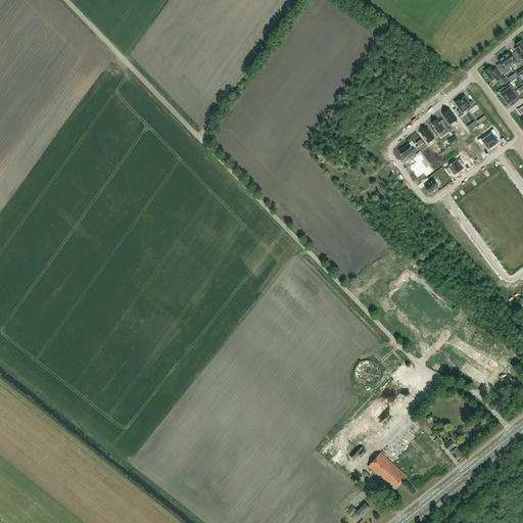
[(515,63),(517,65),(521,62),(517,57),(515,59),(510,52),(507,54),(504,56),(511,66),(515,63)]
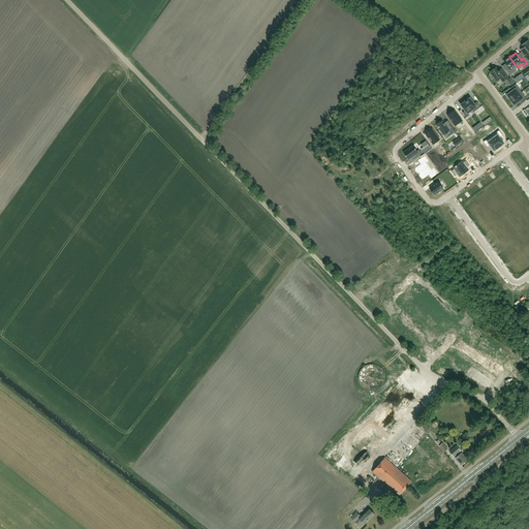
[(517,67),(509,57),(506,59),(507,60),(504,62),(509,68),(506,70),(510,75),(515,72),(514,69),(517,67)]
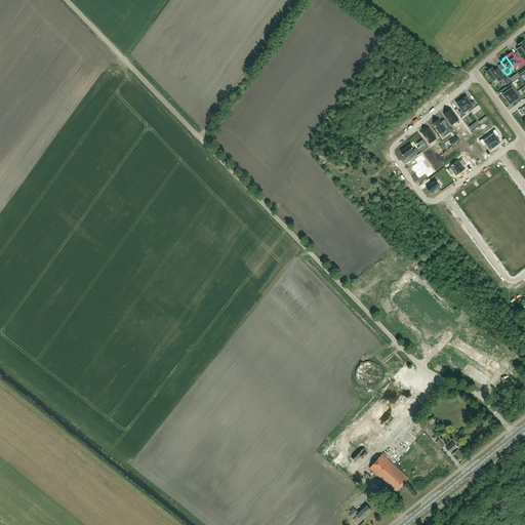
[(497,69),(495,71),(492,67),(486,72),(493,81),(496,78),(499,81),(505,78),(497,69)]
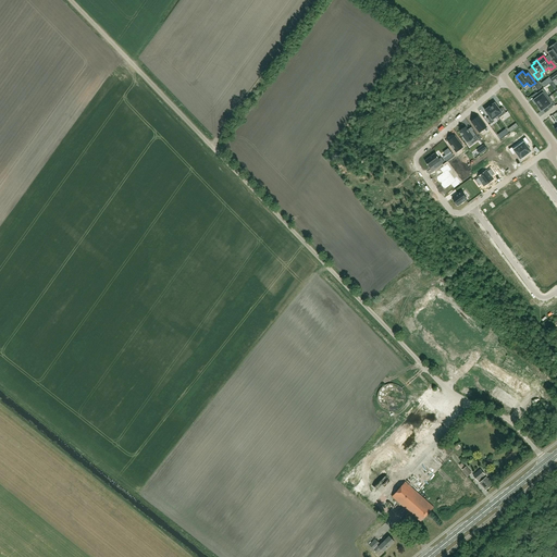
[(536,103),(537,106),(549,97),(543,89),(536,94),(539,96),(533,101),(535,103),(536,103)]
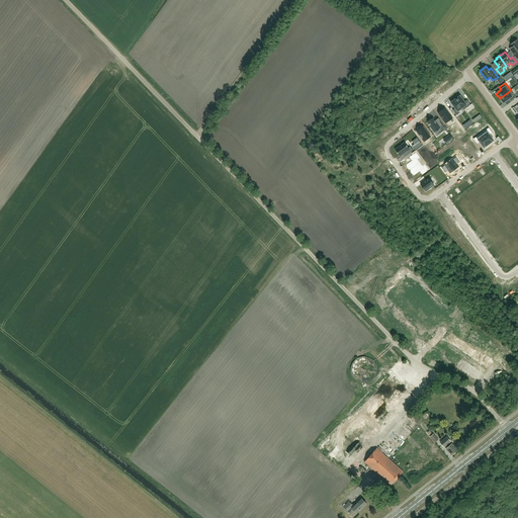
[(511,90),(500,98),(502,100),(501,100),(503,103),(509,99),(510,102),(516,98),(511,90)]
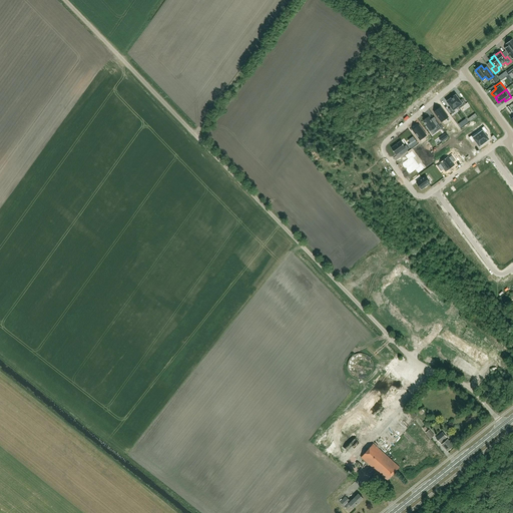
[(451,98),(458,107),(459,109),(466,104),(463,99),(460,101),(456,95),(455,95),(454,95),(451,97),(452,98),(451,98)]
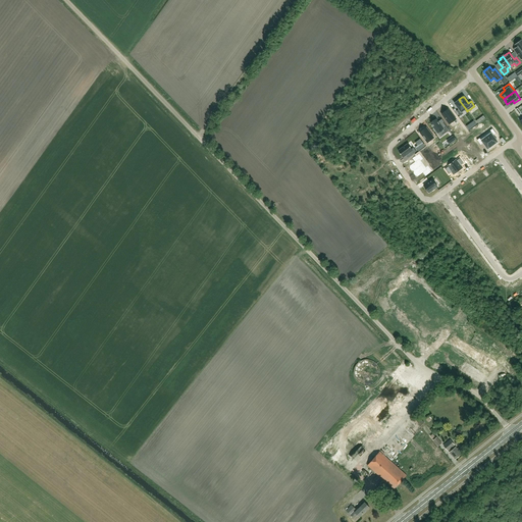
[(462,112),(466,109),(459,100),(455,103),(459,109),(457,111),(460,116),(463,114),(462,112)]
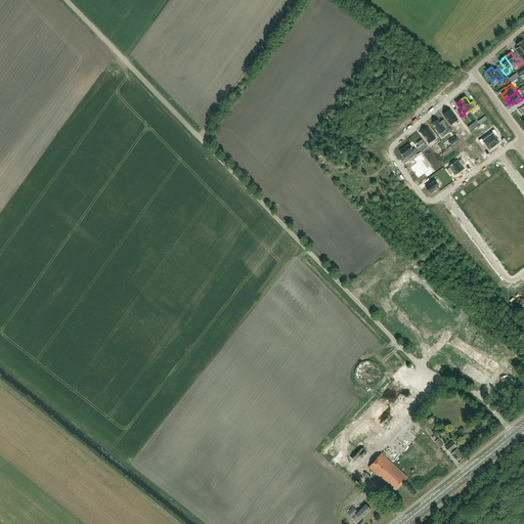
[(457,120),(450,110),(443,115),(451,125),(455,122),(457,124),(460,122),(457,120)]
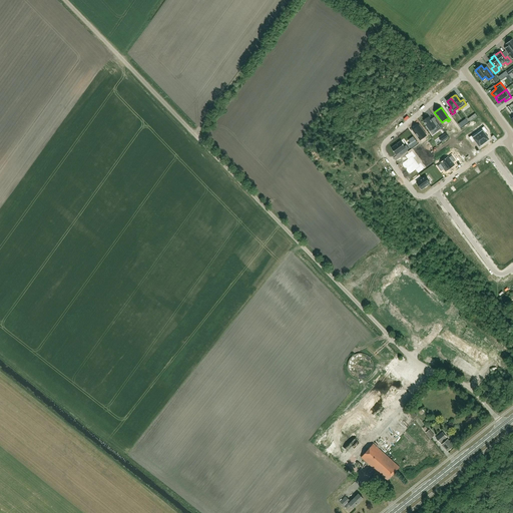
[(429,117),(424,121),(427,126),(426,127),(429,131),(433,128),(436,132),(442,128),(435,120),(433,122),(429,117)]
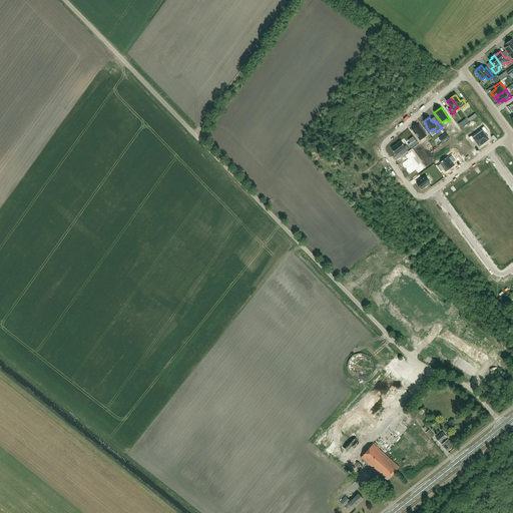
[(419,125),(413,130),(420,140),(426,135),(419,125)]
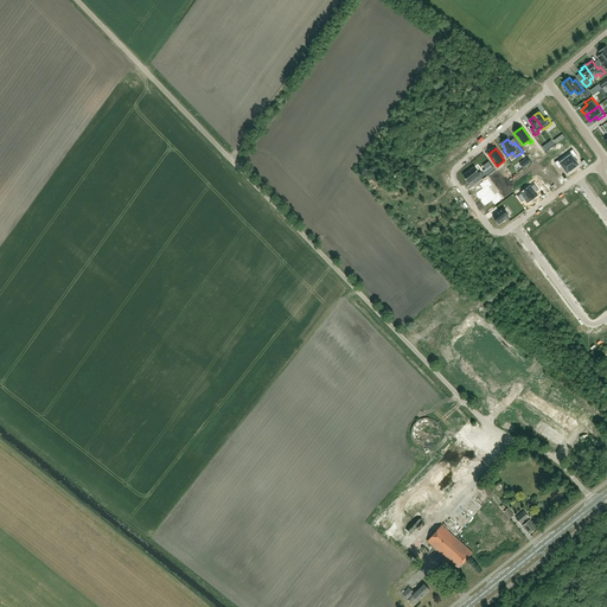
[(573,149),(563,157),(573,170),(579,165),(574,158),(577,155),(573,149)]
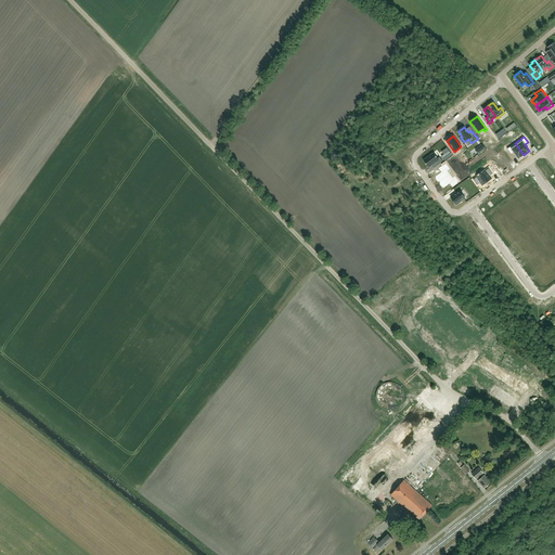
[(515,143),(507,149),(512,154),(514,152),(519,158),(524,155),(515,143)]
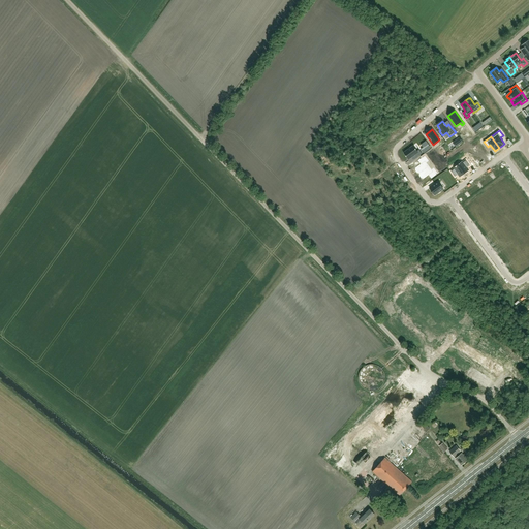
[(473,150),(474,150),(481,160),(483,159),(484,160),(487,158),(486,157),(487,156),(483,151),(486,149),(481,144),(473,150)]
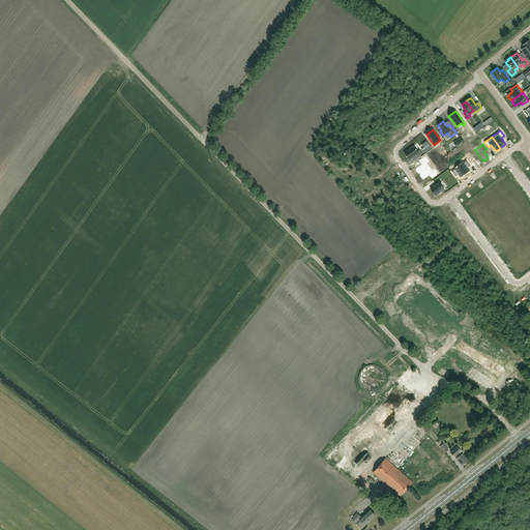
[(414,146),(405,153),(409,159),(413,156),(415,155),(417,158),(422,154),(420,150),(418,151),(414,146)]
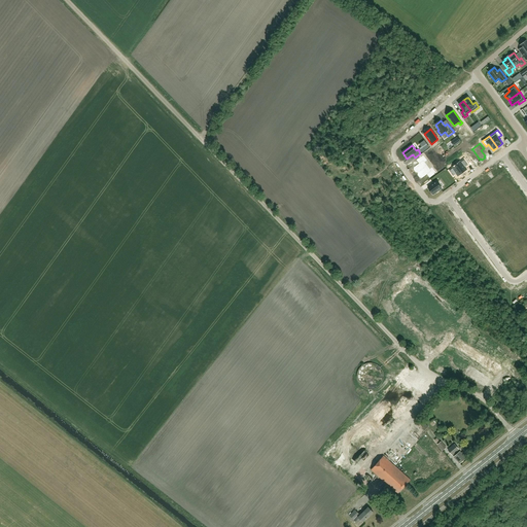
[(472,149),(471,149),(464,155),(468,161),(471,159),(475,164),(476,164),(476,165),(480,162),(479,161),(480,160),(472,149)]
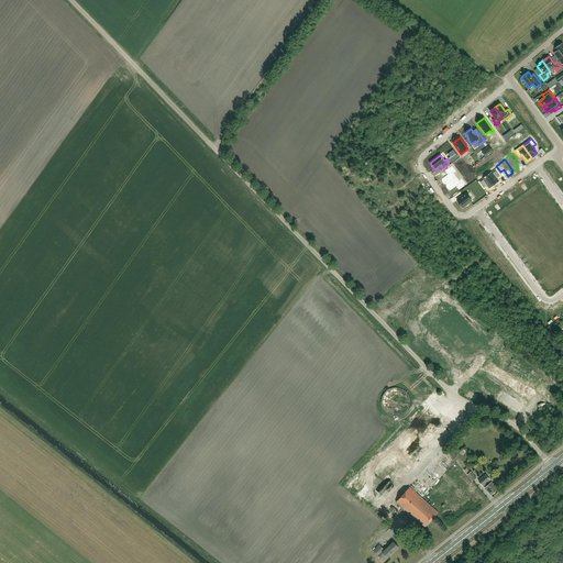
[(445,185),(456,177),(454,174),(456,172),(452,166),(444,170),(448,175),(442,179),(442,181),(444,185),(445,185)]
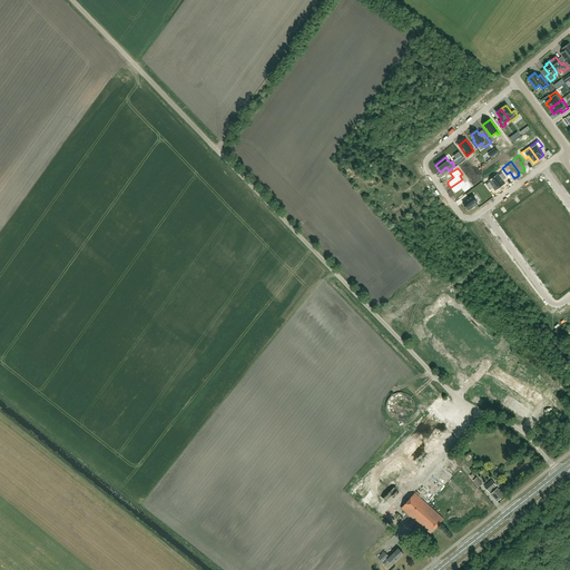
[(502,173),(494,179),(500,187),(505,184),(503,180),(507,178),(502,173)]
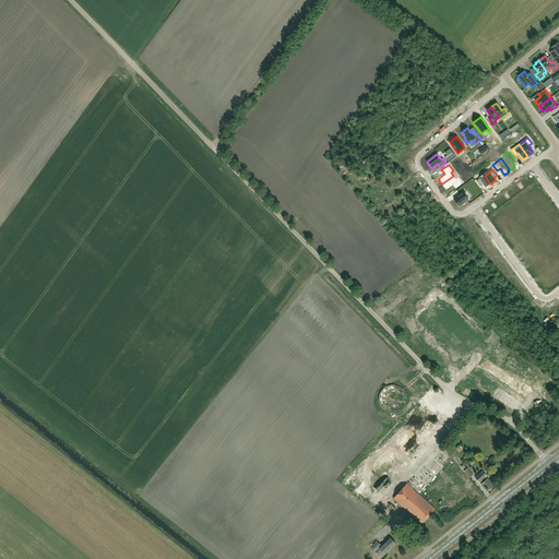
[(453,176),(442,183),(443,183),(442,186),(445,189),(447,189),(453,185),(455,189),(463,183),(459,178),(455,179),(453,176)]
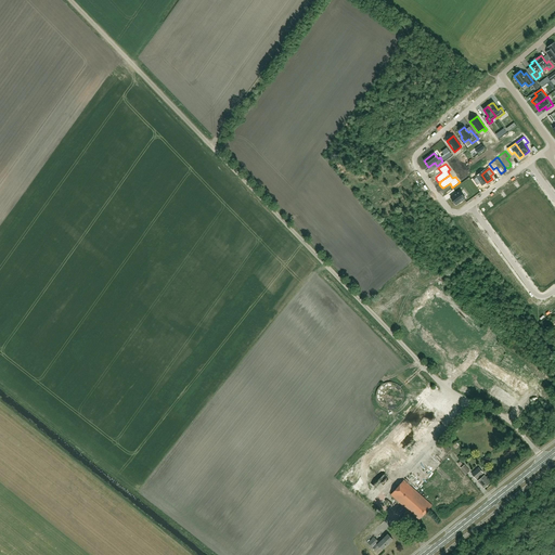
[(481,175),(474,180),(477,185),(480,183),(482,185),(487,182),(481,175)]
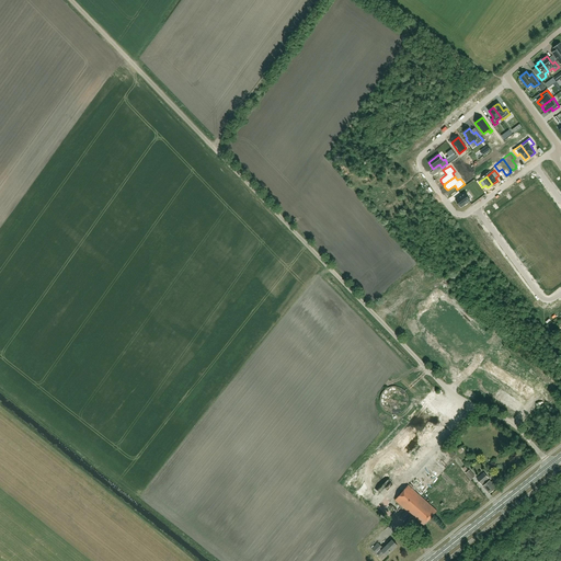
[(460,198),(457,201),(461,207),(470,201),(465,193),(459,197),(460,198)]
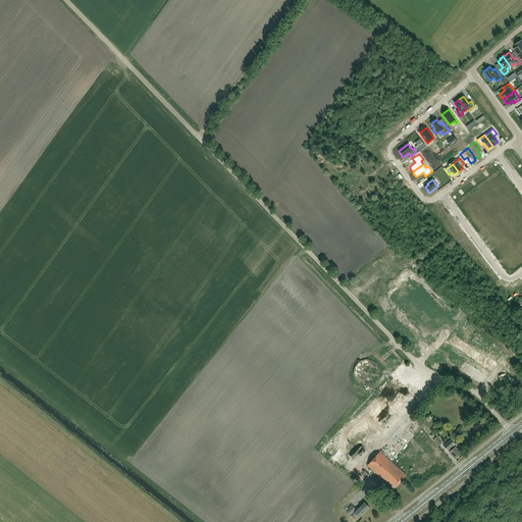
[(461,352),(463,350),(457,344),(455,346),(461,352)]
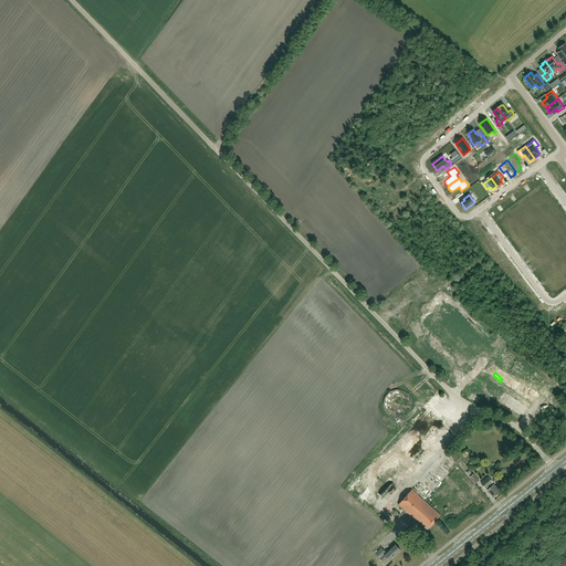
[(373,484),(385,472),(383,469),(370,481),(373,484)]
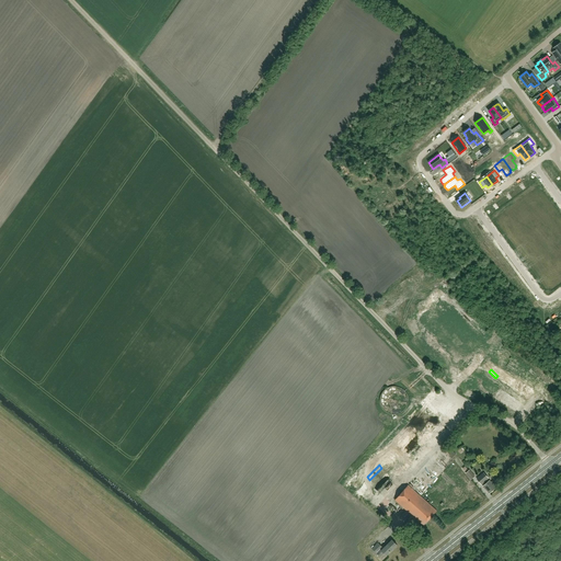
[(471,480),(474,477),(469,470),(466,473),(471,480)]
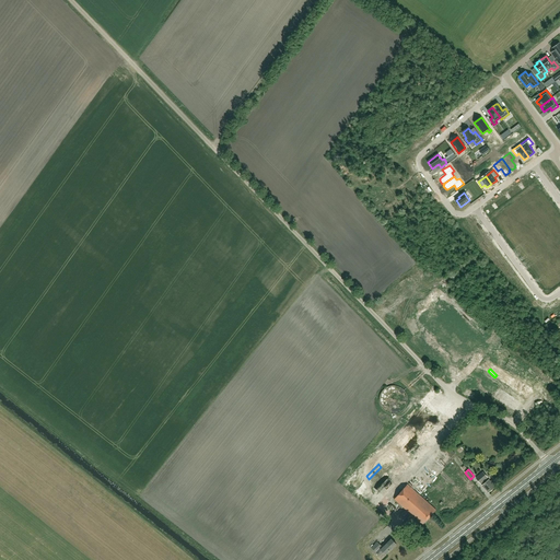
[(494,482),(492,480),(490,481),(489,480),(487,481),(485,479),(487,477),(482,473),(476,478),(480,483),(482,482),(483,483),(482,486),(488,492),(494,487),(492,485),(494,483),(494,482)]
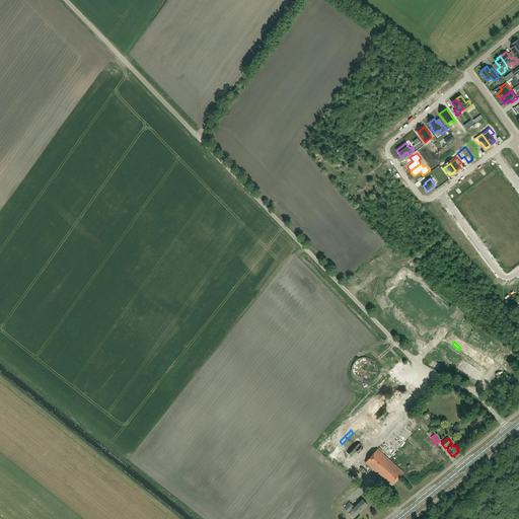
[(391,486),(403,472),(378,449),(366,462),(391,486)]
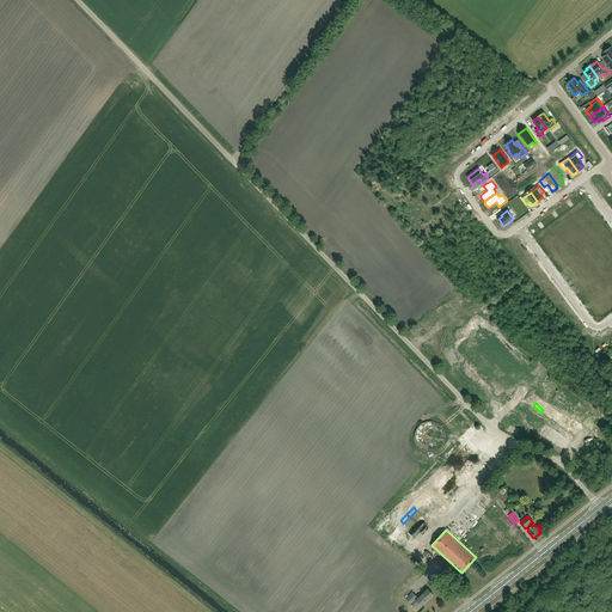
[(412,593),(407,599),(415,607),(418,604),(421,606),(429,599),(433,594),(427,589),(423,593),(420,597),(418,595),(417,597),(412,593)]
